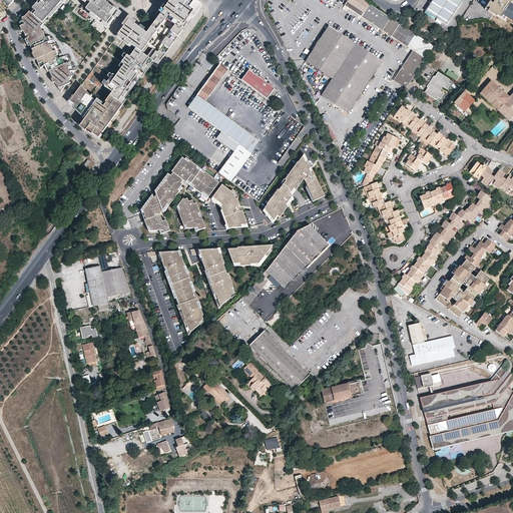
[(0,0),(7,9),(8,7),(2,1),(2,0),(6,0),(11,4),(12,3),(14,0),(0,0)]
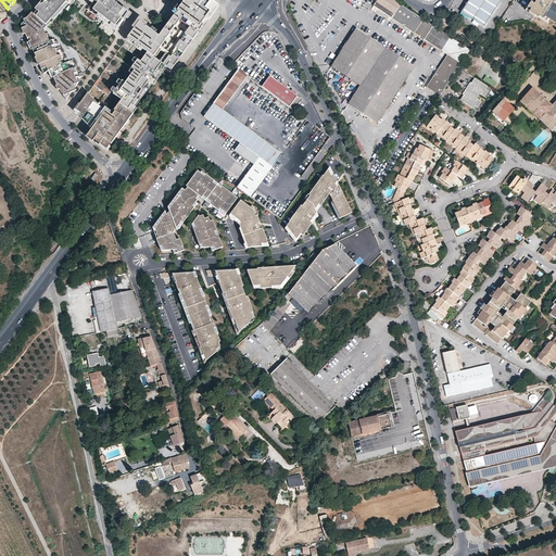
[(51,23),(71,0),(42,0),(35,9),(37,11),(34,14),(48,26),(50,23),(51,23)]
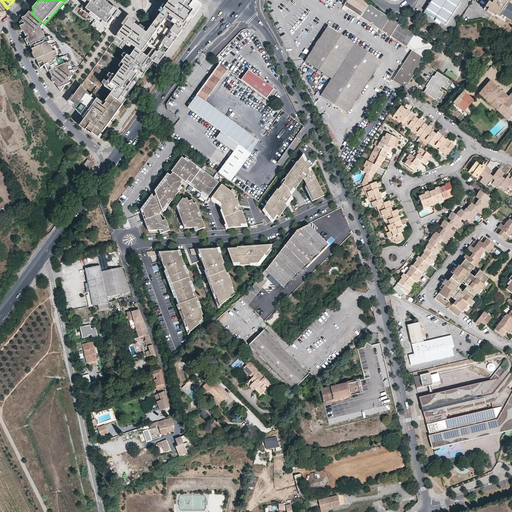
[(102,0),(81,0),(85,3),(81,9),(107,28),(118,12),(102,0)]
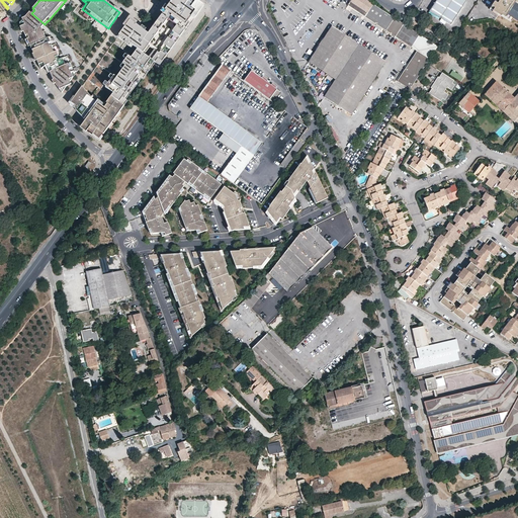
[(172,0),(148,33),(130,20),(119,35),(133,46),(138,50),(132,58),(128,56),(126,59),(122,64),(125,66),(123,69),(117,77),(114,75),(113,76),(111,79),(108,84),(106,87),(105,87),(108,89),(106,93),(113,98),(124,105),(127,101),(125,100),(122,97),(139,75),(142,78),(143,79),(155,62),(156,61),(158,62),(199,5),(192,0),(172,0)]
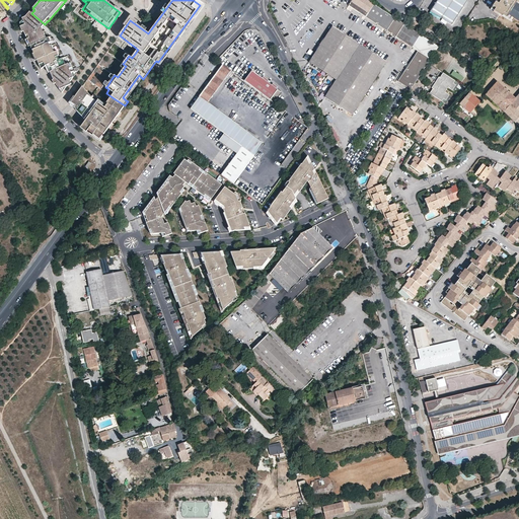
[(156,61),(155,62),(159,66),(168,54),(184,31),(186,32),(205,6),(196,0),(168,0),(164,7),(165,8),(148,31),(130,18),(117,36),(118,38),(132,48),(133,46),(120,35),(130,20),(148,33),(172,0),(193,0),(200,5),(158,62),(156,61)]
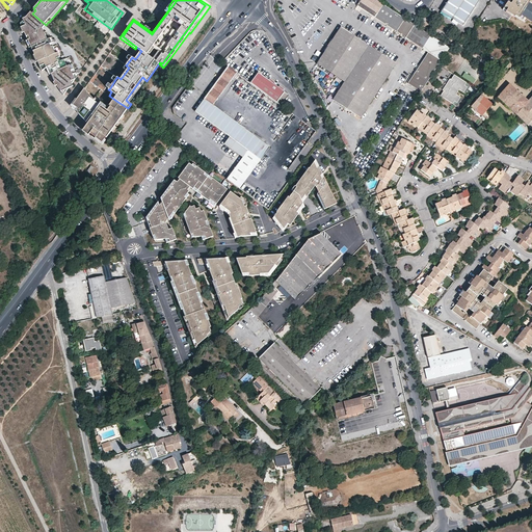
[(421,92),(423,88),(450,49),(376,0),(360,0),(356,5),(374,17),(372,20),(376,23),(378,20),(424,51),(423,52),(427,54),(408,84),(421,92)]
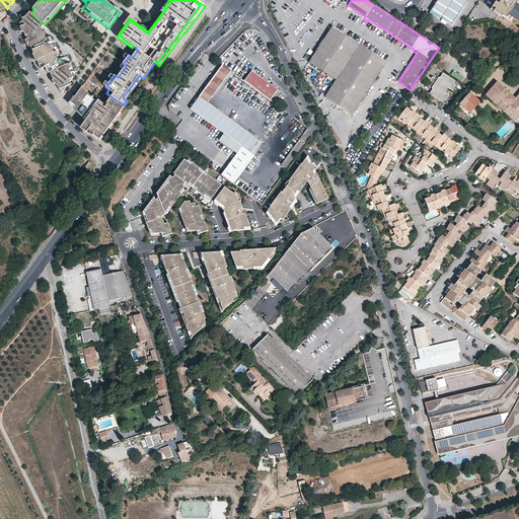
[(469,0),(439,0),(430,14),(451,27),(469,0)]
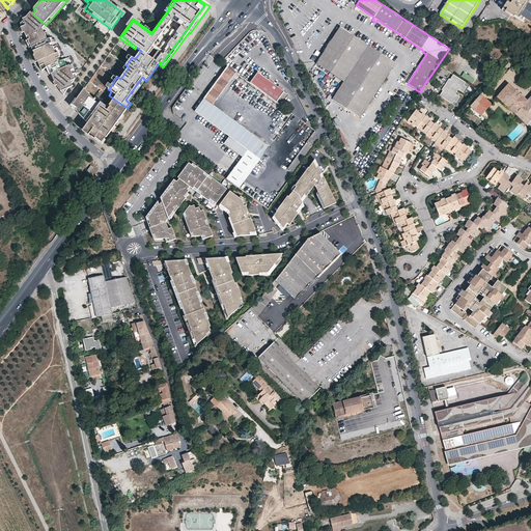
[(530,0),(509,0),(510,0),(512,2),(509,5),(505,12),(505,14),(513,19),(514,18),(522,22),(525,17),(528,19),(530,20),(530,18),(530,10),(529,9),(530,6),(530,3),(530,0)]
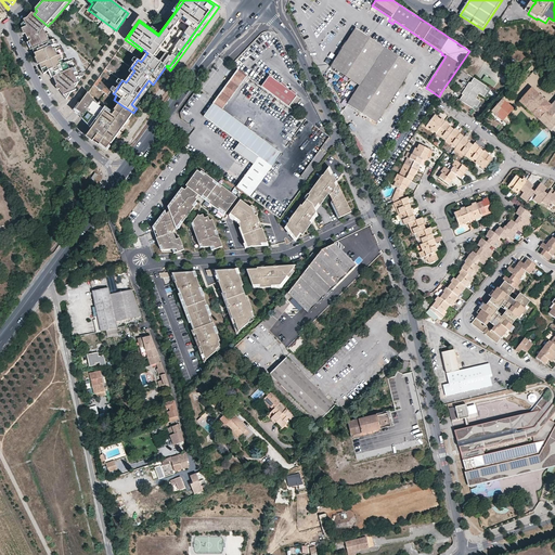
[(48,26),(31,13),(29,16),(21,25),(23,28),(25,27),(27,33),(25,34),(27,38),(29,37),(31,41),(35,48),(33,49),(36,57),(38,56),(41,64),(39,64),(43,73),(43,74),(49,71),(56,85),(57,86),(57,85),(60,88),(60,89),(64,95),(67,94),(69,95),(79,80),(78,76),(74,78),(72,75),(75,73),(73,68),(72,68),(68,62),(61,65),(59,62),(62,61),(55,49),(51,51),(50,47),(54,46),(49,33),(46,34),(44,29),(48,26)]
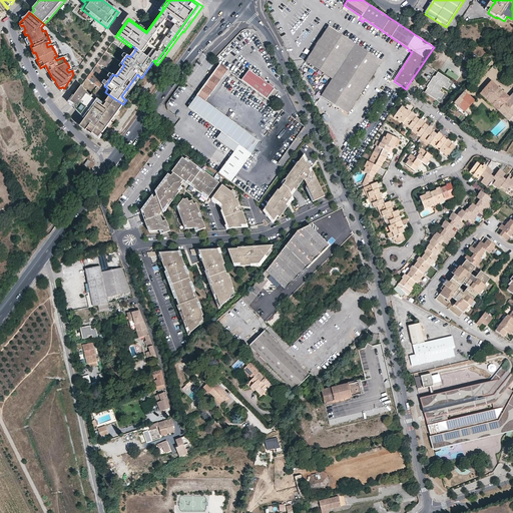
[(329,27),(323,36),(316,46),(306,61),(332,78),(322,96),(347,113),(381,61),(329,27)]
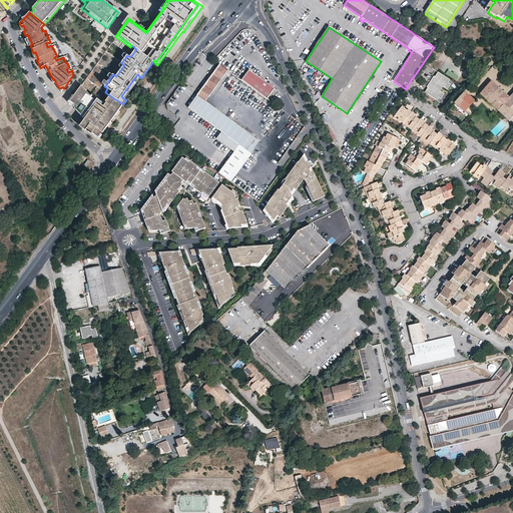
[(316,46),(323,36),(320,34),(314,44),(316,46)]
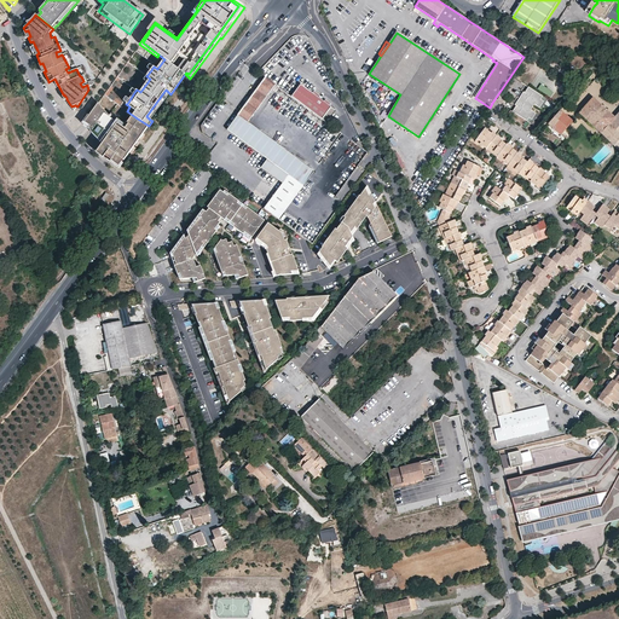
[(265,77),(242,110),(226,131),(266,160),(260,168),(282,184),(276,192),(264,208),(278,219),(290,203),(306,180),(314,169),(248,122),(275,85),(265,77)]
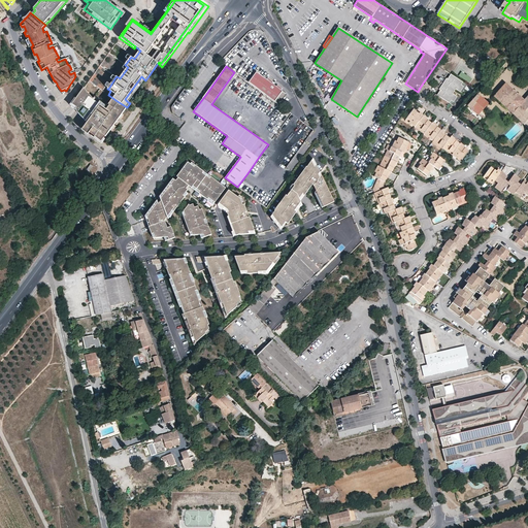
[(273,101),(282,90),(255,70),(246,81),(273,101)]
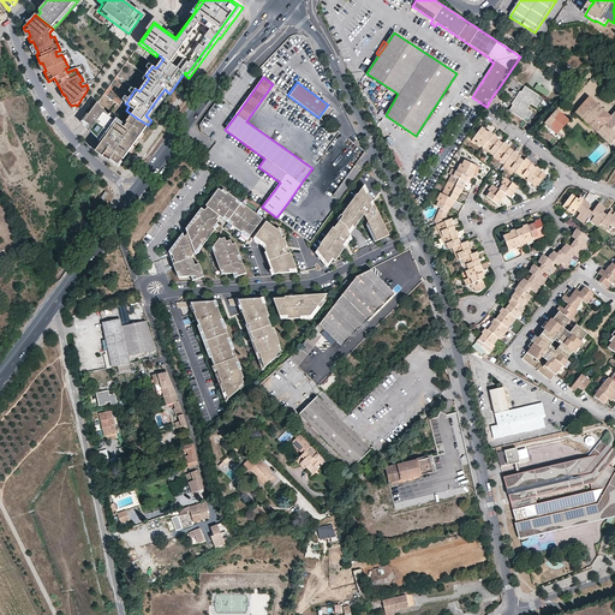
[(513,106),(509,111),(524,120),(526,117),(529,119),(533,112),(527,108),(531,103),(537,107),(541,100),(538,99),(539,95),(525,87),(521,91),(521,90),(512,105),(513,106)]
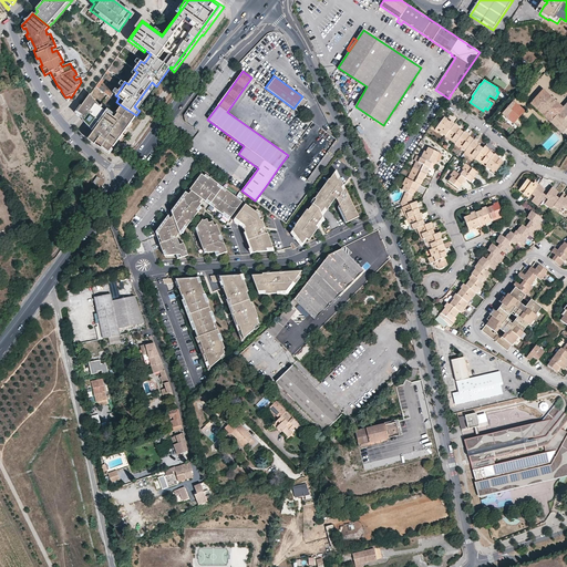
[(134,106),(137,110),(155,85),(152,82),(134,106)]
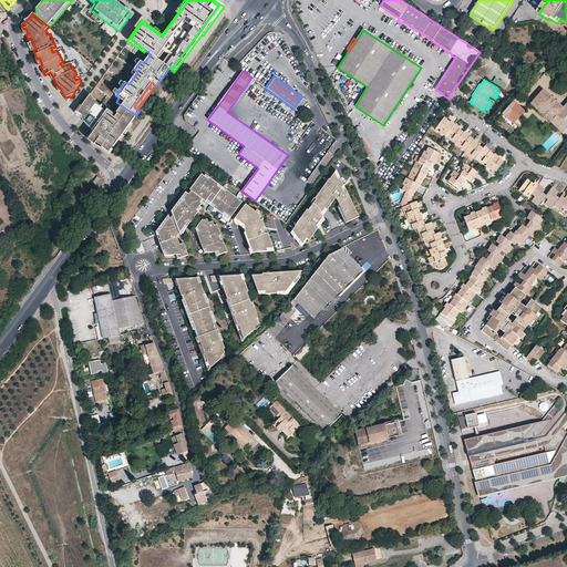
[(566,104),(562,110),(543,92),(529,105),(566,138),(566,104)]
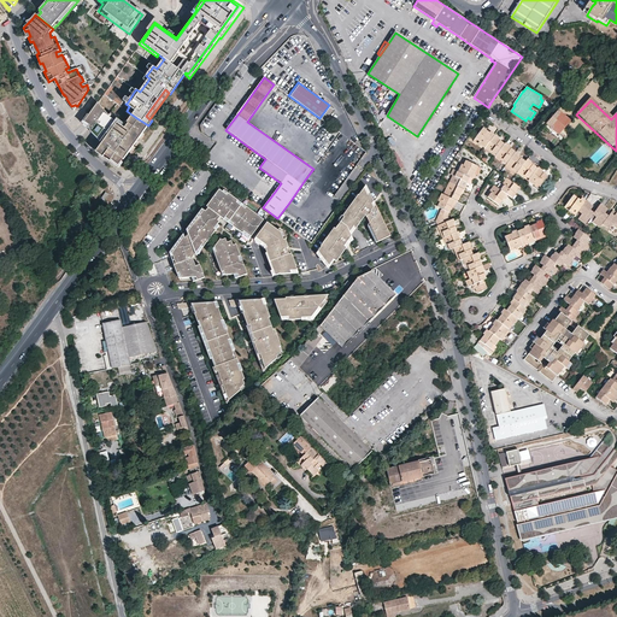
[(144,131),(148,125),(135,117),(134,119),(130,124),(128,123),(124,128),(122,127),(117,123),(113,121),(107,116),(99,110),(101,107),(97,104),(84,122),(92,128),(90,130),(104,140),(105,140),(109,141),(101,152),(103,153),(104,154),(105,156),(111,160),(118,166),(119,166),(144,131)]
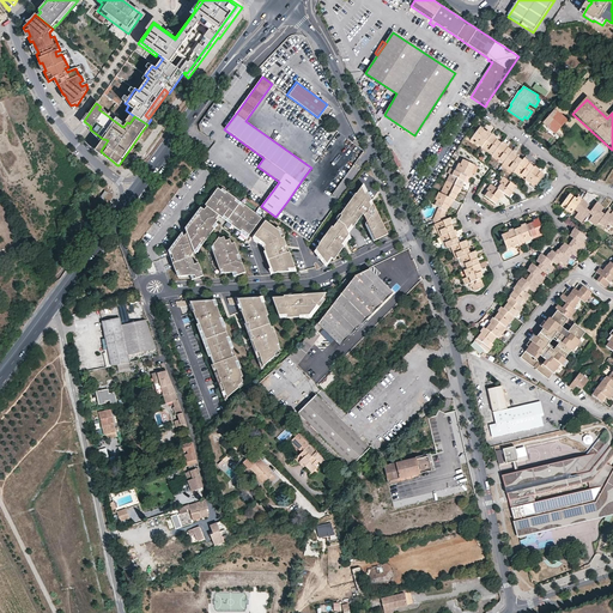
[(566,121),(553,110),(541,123),(553,135),(557,132),(566,121)]
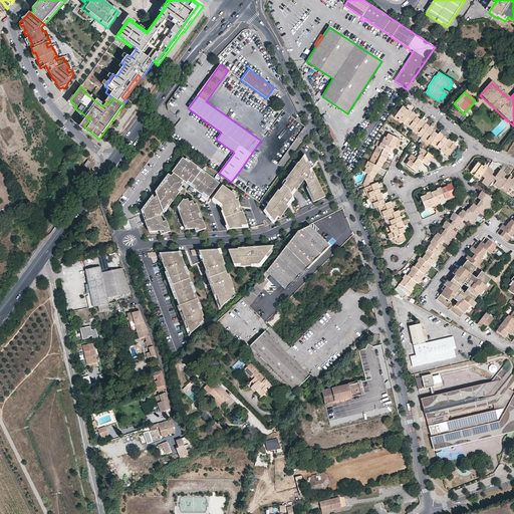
[(89,96),(94,100),(97,102),(99,99),(91,94),(90,96),(89,96)]
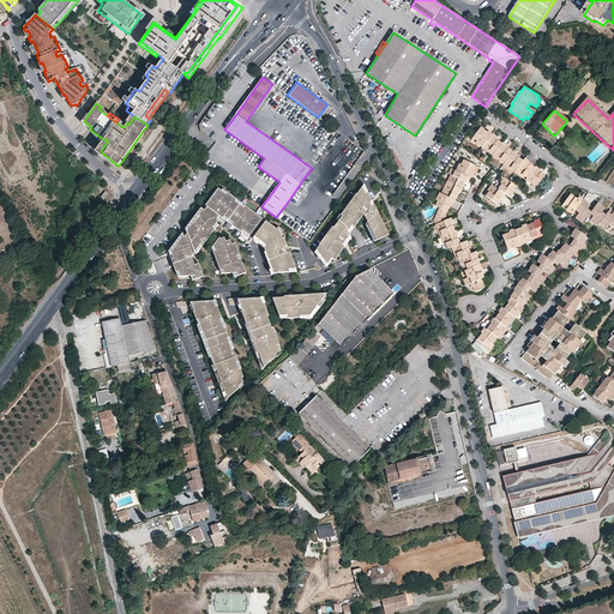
[(475,142),(482,146),(492,133),(488,131),(487,132),(480,127),(473,137),(476,140),(475,142)]
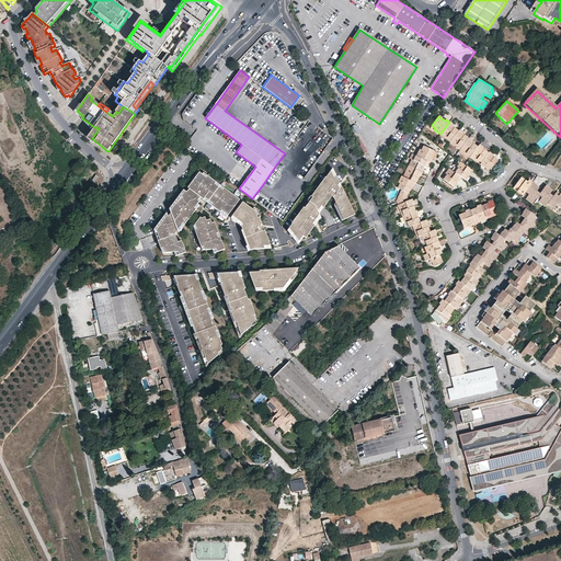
[(94,127),(82,118),(81,118),(83,121),(86,123),(88,125),(90,128),(93,130),(94,127)]
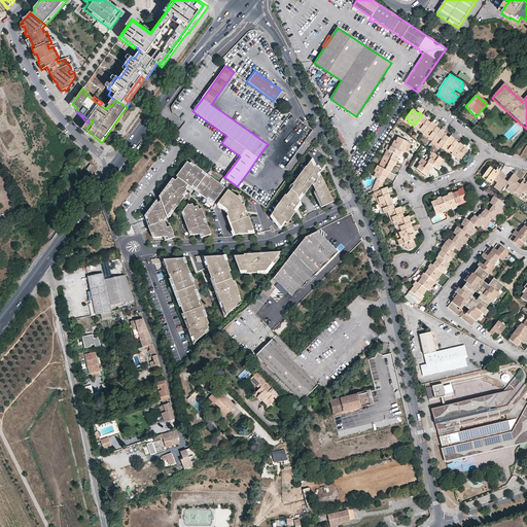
[(422,114),(414,126),(419,130),(421,129),(424,132),(431,123),(425,118),(426,117),(422,114)]
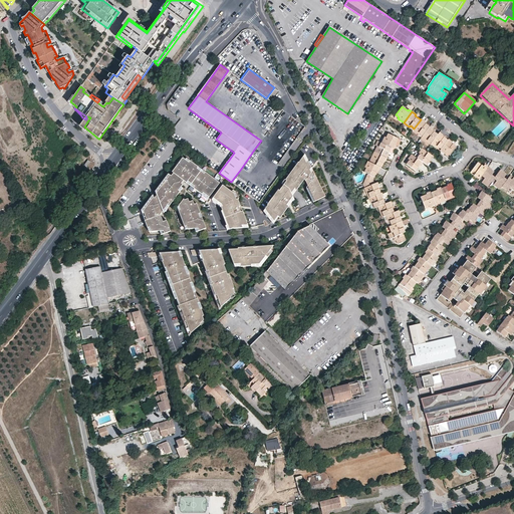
[(421,118),(421,119),(414,129),(413,130),(419,134),(420,133),(423,135),(430,126),(424,122),(424,121),(421,118)]
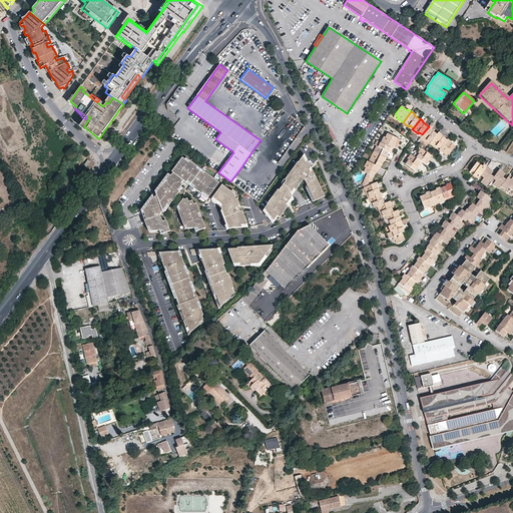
[(422,134),(421,136),(420,137),(426,141),(427,139),(430,142),(437,133),(431,129),(432,128),(429,126),(422,134)]
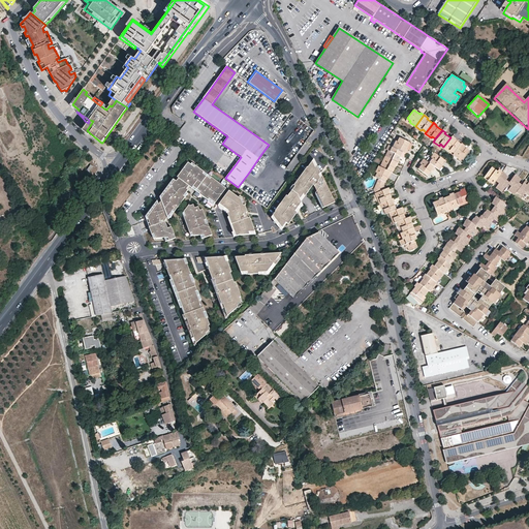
[(452,135),(450,137),(443,147),(448,151),(449,150),(454,153),(461,144),(455,139),(456,138),(452,135)]
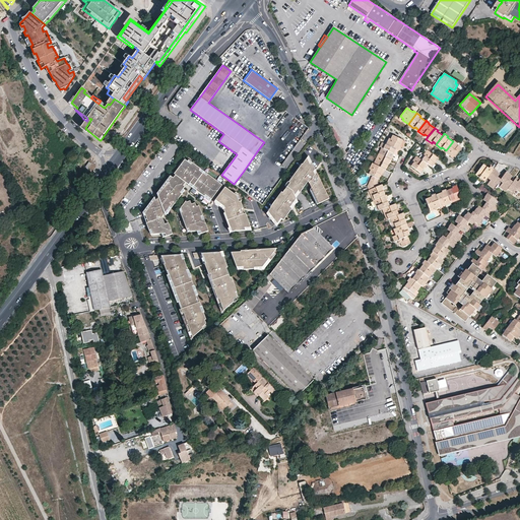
[(395,149),(397,149),(399,146),(398,146),(401,139),(391,135),(389,138),(388,138),(385,143),(386,144),(395,149)]
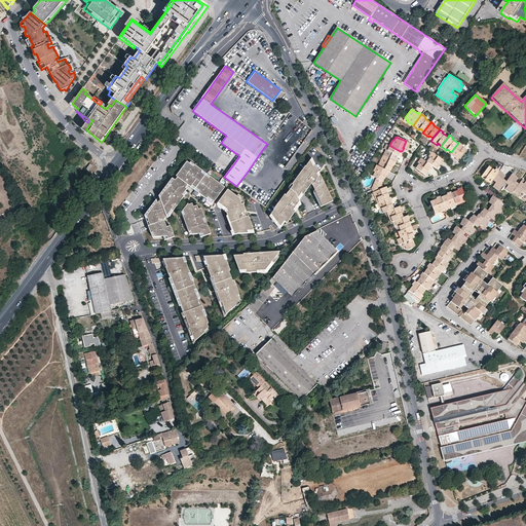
[(458,142),(458,143),(451,152),(450,153),(456,157),(457,155),(460,158),(467,150),(461,146),(462,145),(458,142)]
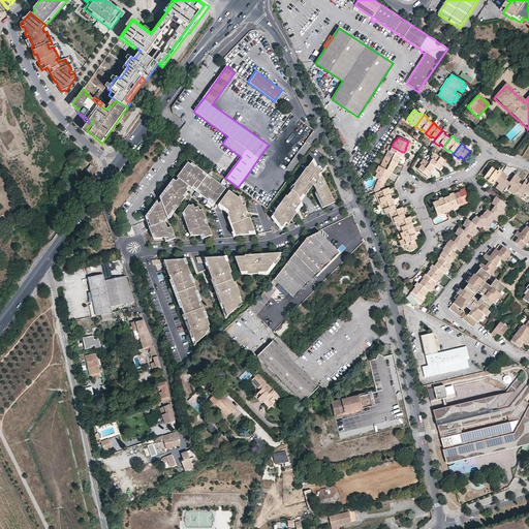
[(389,150),(385,156),(398,162),(400,159),(399,158),(402,152),(393,147),(391,151),(389,150)]
